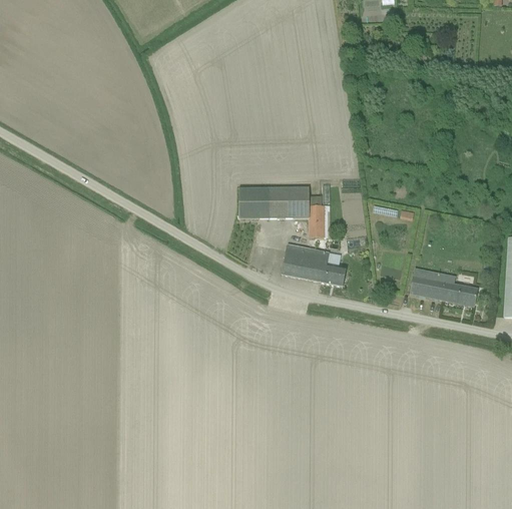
[(308,185),(238,186),(238,216),(309,215),(309,234),(329,234),(329,204),(323,204),(308,204),(308,185)]
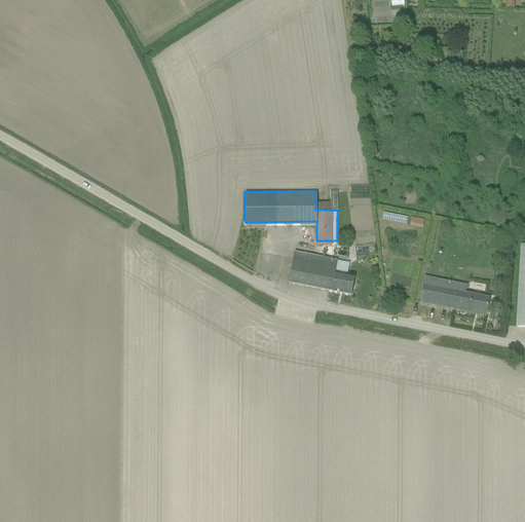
[(409,222),(421,224),(423,217),(410,215),(409,222)]
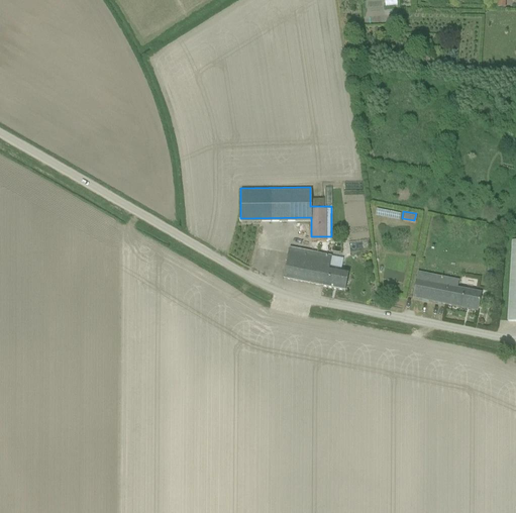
[(507,318),(515,318),(515,237),(511,237),(507,318)]
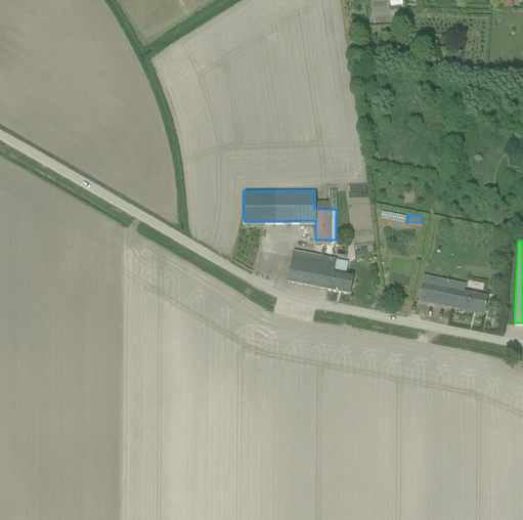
[(287,279),(349,292),(352,272),(333,268),(336,257),(293,248),(287,279)]
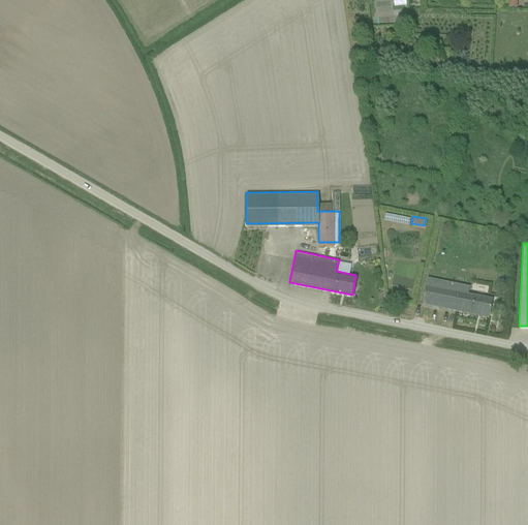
[(427,276),(422,303),(488,315),(491,298),(467,294),(469,284),(427,276)]
